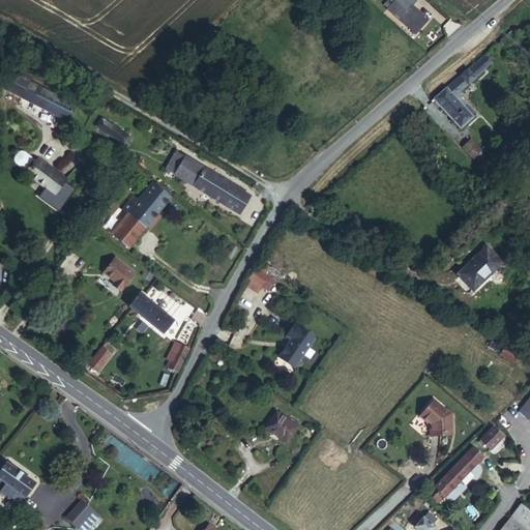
[(389,0),(383,7),(411,32),(423,20),(408,5),(412,0),(411,0),(389,0)]
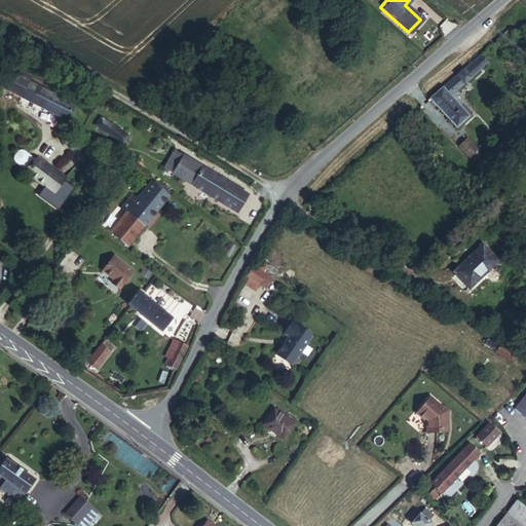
[(525,27),(517,36),(524,41),(525,39),(525,27)]
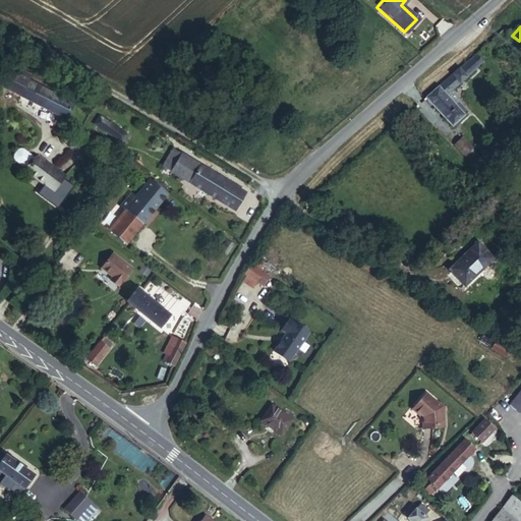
[(475,52),(422,98),(429,106),(432,104),(452,125),(466,113),(458,104),(456,107),(445,95),(482,61),(475,52)]
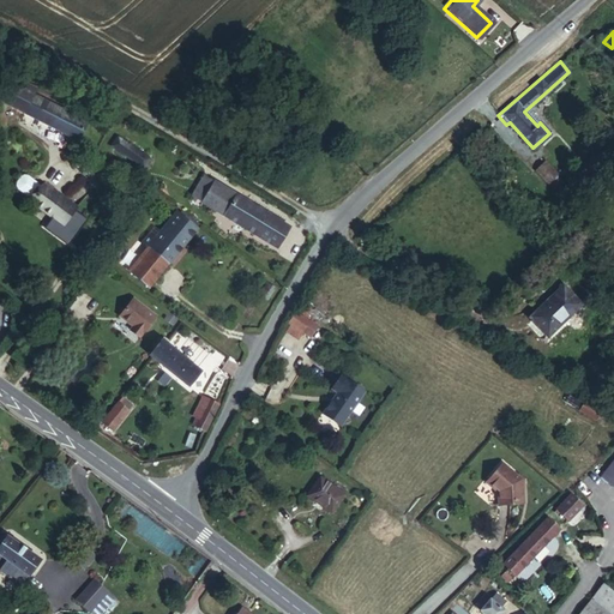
[(36,97),(38,91),(29,85),(24,92),(17,88),(7,106),(25,115),(36,97)]
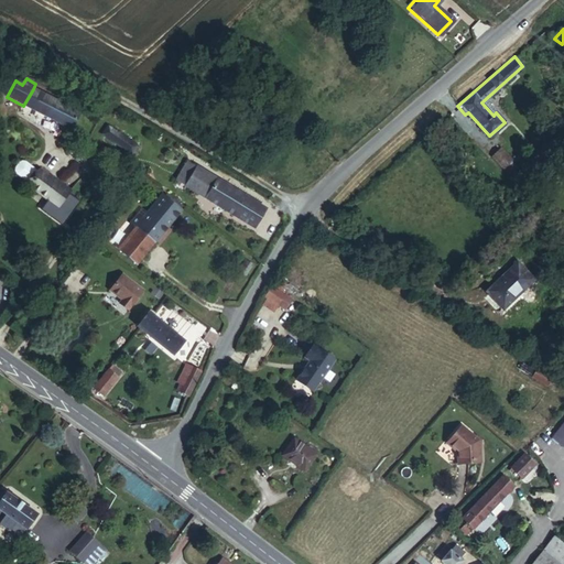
[(23,106),(71,130),(78,114),(33,89),(23,106)]
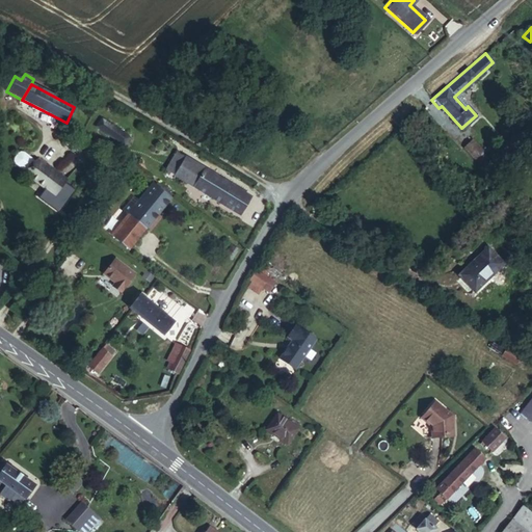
[(129,138),(101,118),(96,126),(123,145),(129,138)]
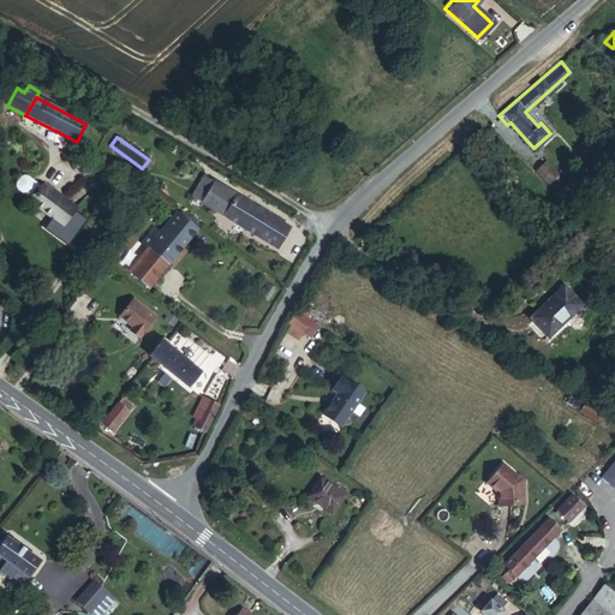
[(542,159),(532,168),(544,181),(554,172),(542,159)]
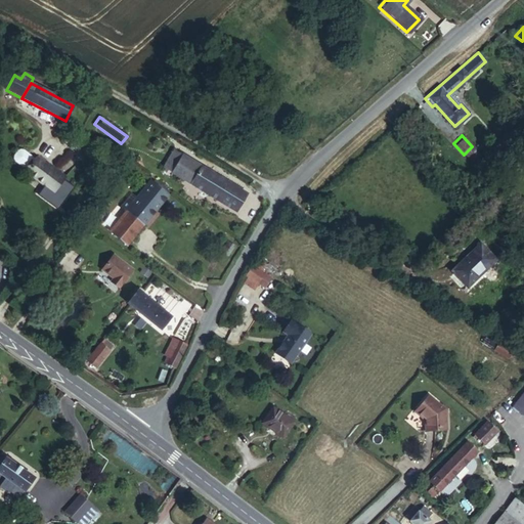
[(11,160),(13,162),(26,171),(25,173),(43,186),(41,188),(50,194),(63,176),(54,170),(53,172),(35,159),(33,161),(20,151),(17,150),(15,151),(12,157),(11,160)]
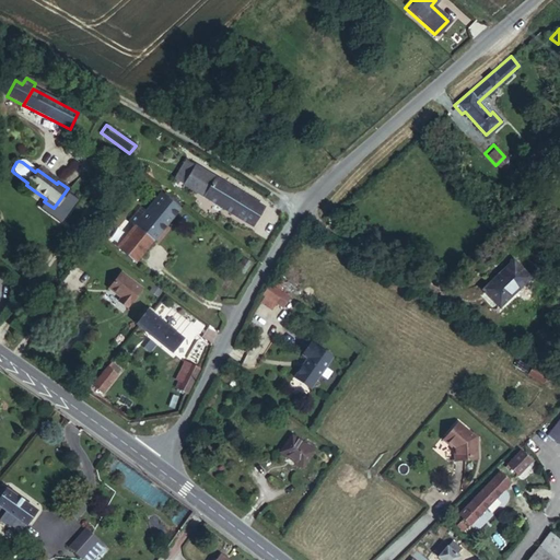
[(212,178),(184,161),(174,178),(202,196),(202,197),(251,228),(263,208),(214,176),(212,178)]
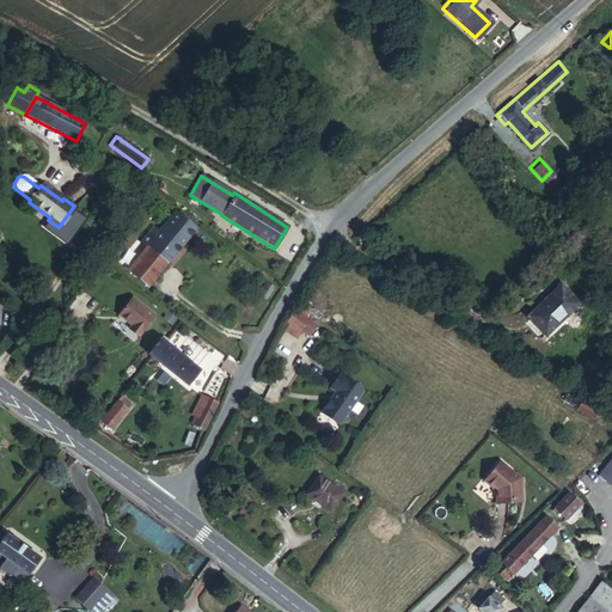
[(146,287),(176,250),(193,228),(173,212),(145,246),(134,238),(115,261),(146,287)]
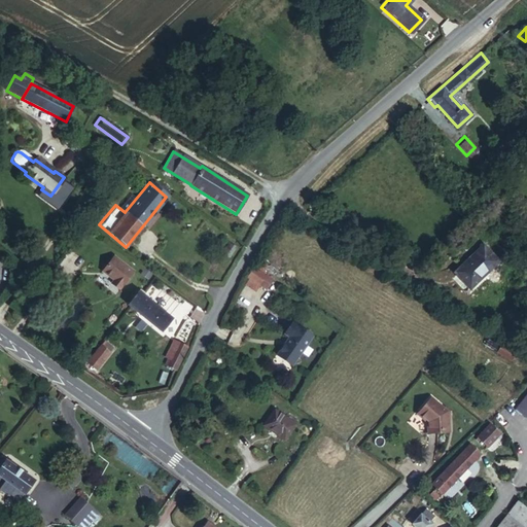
[(451,276),(467,292),(497,265),(482,247),(451,276)]
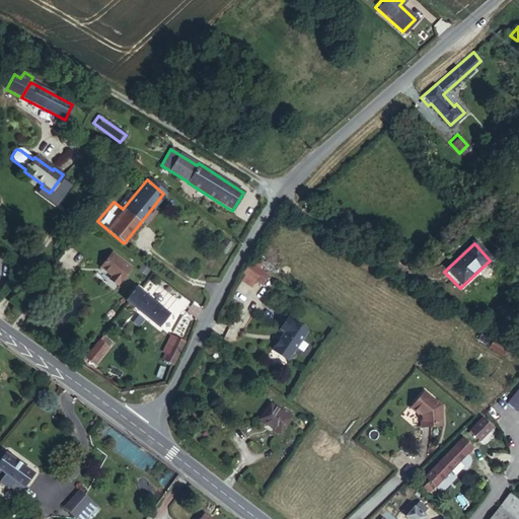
[(132,269),(113,253),(100,269),(112,278),(109,281),(118,287),(132,269)]
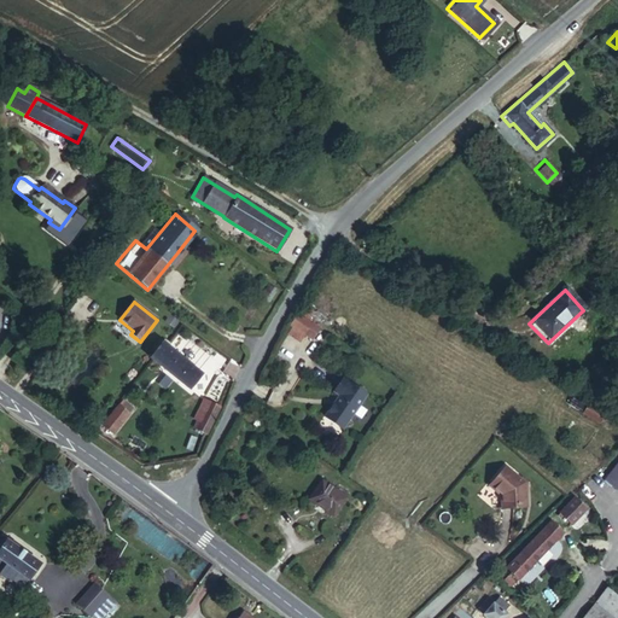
[(309,324),(296,314),(289,325),(302,334),(309,324)]
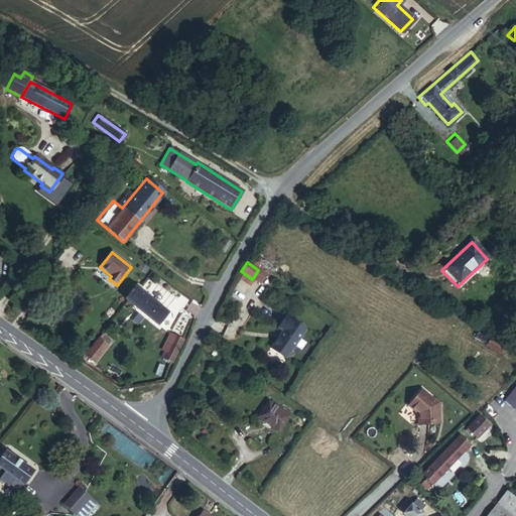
[(133,288),(124,299),(145,316),(156,327),(165,313),(133,288)]
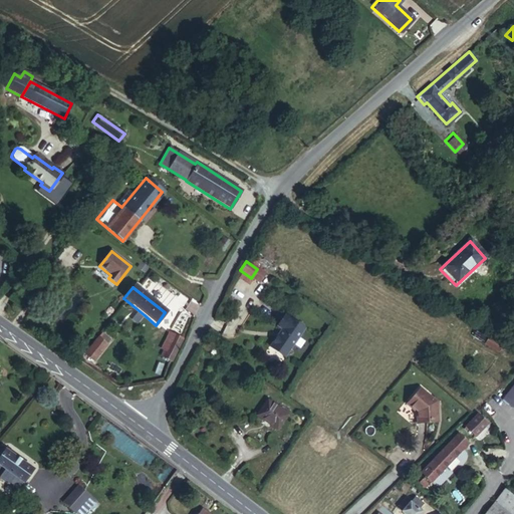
[(295,324),(280,313),(272,324),(276,327),(269,338),(270,342),(282,351),(297,331),(292,328),(295,324)]
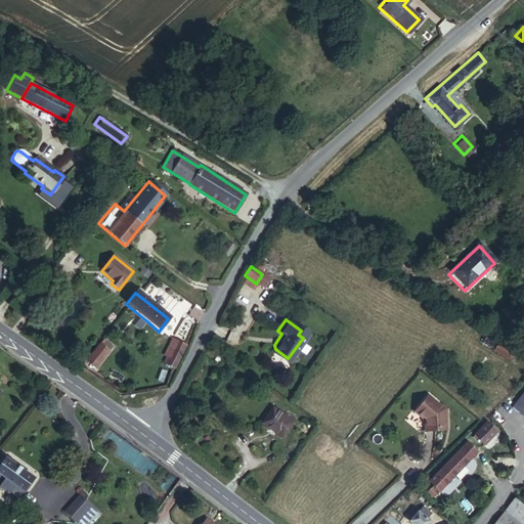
[(185,348),(175,342),(168,356),(166,355),(161,362),(173,368),(185,348)]
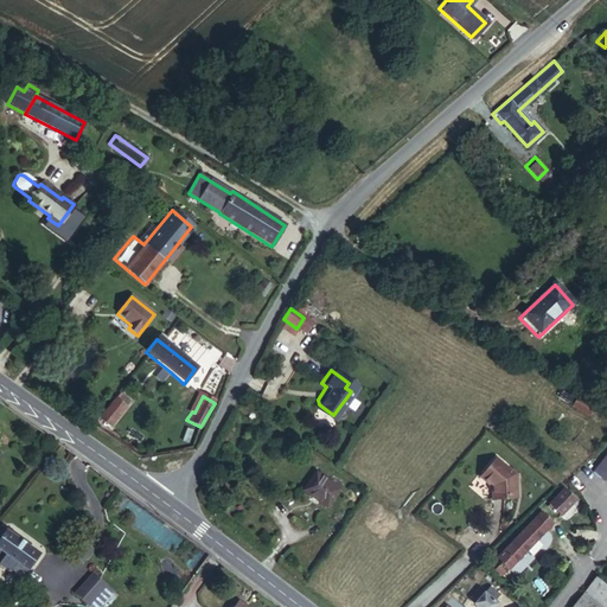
[(90,426),(102,434),(123,407),(113,398),(90,426)]
